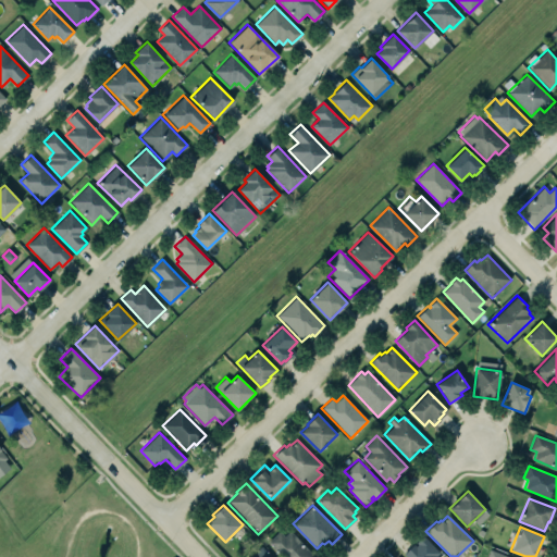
[(268,542),(282,556),(317,556),(291,530),(284,535),(279,530),(268,542)]
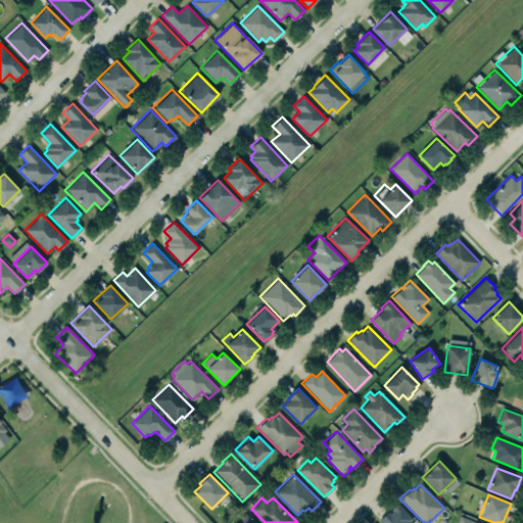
[(392,511),(390,509),(396,503),(412,519),(410,521),(412,522),(380,522),(378,520),(388,511),(390,513),(392,511)]
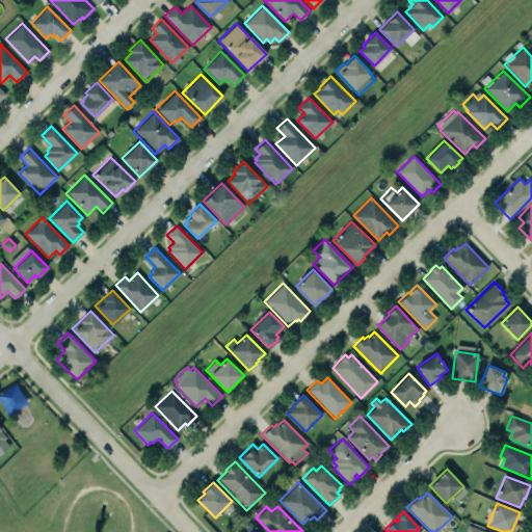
[(260,531),(238,531),(249,521),(260,531)]
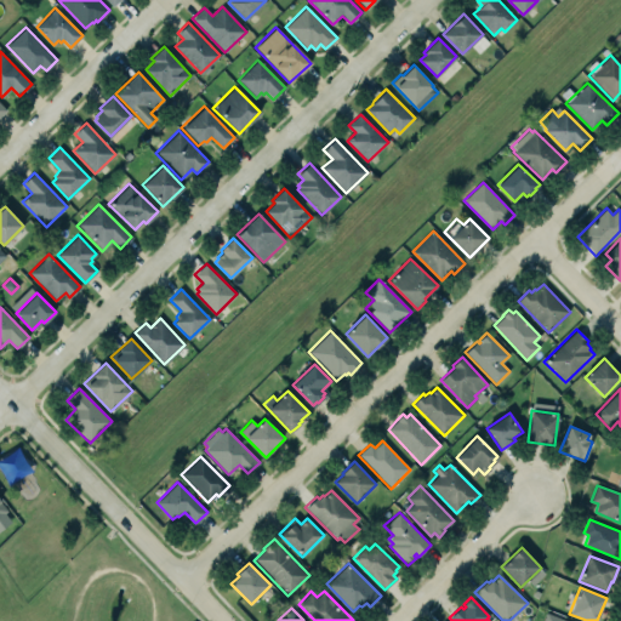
All buildings are outlined.
